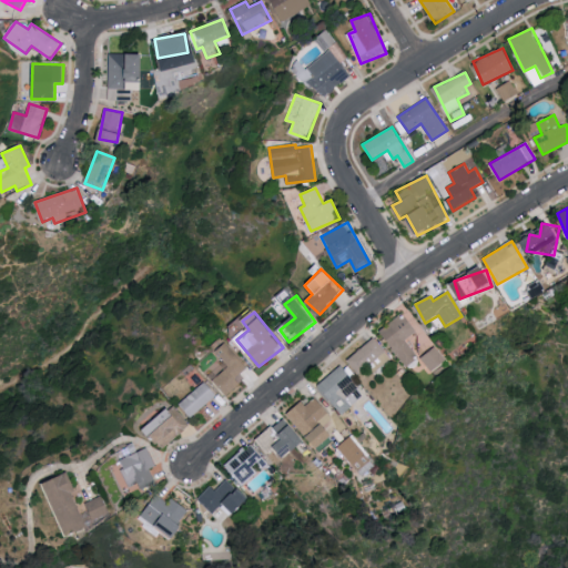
[(379,330),(405,368),(418,359),(406,340),(416,332),(404,314),(379,330)]
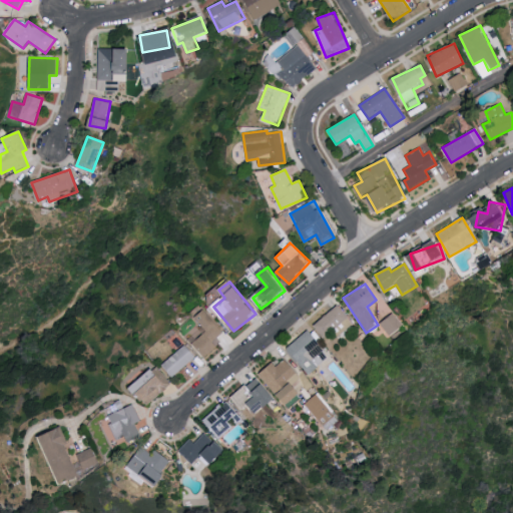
[(315,326),(329,343),(352,322),(337,306),(315,326)]
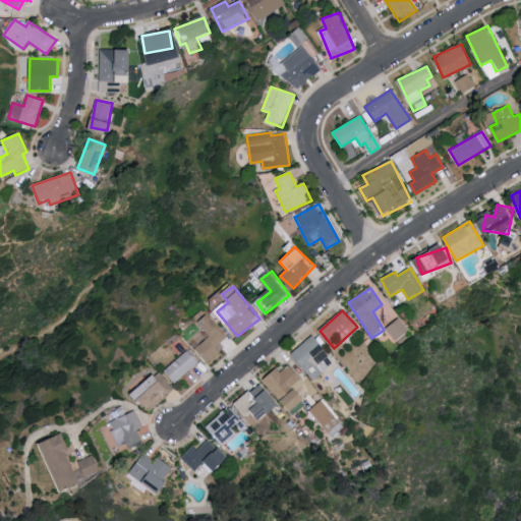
[(196,349),(209,364),(222,353),(217,347),(227,338),(208,314),(197,323),(211,338),(196,349)]
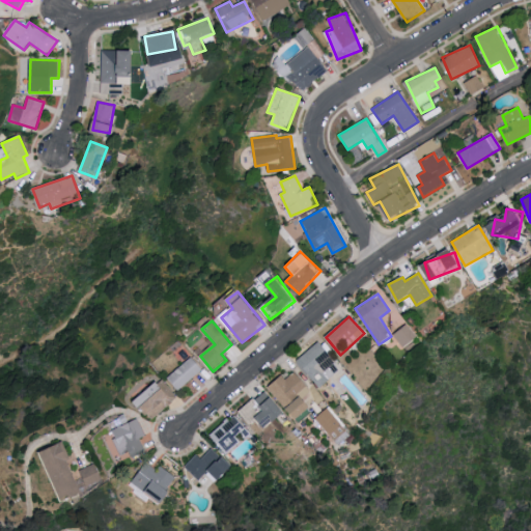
[(417,337),(407,325),(394,335),(403,347),(417,337)]
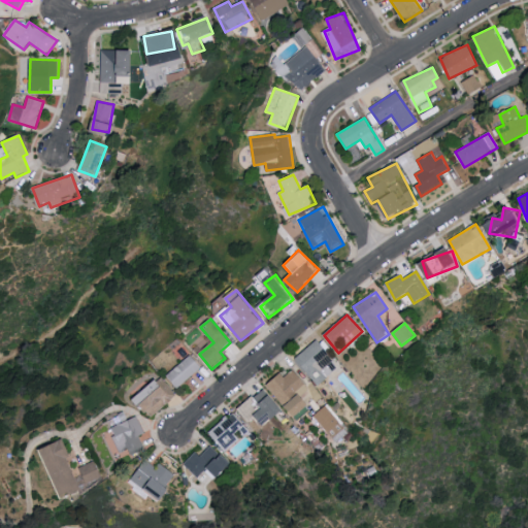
[(295,359),(320,385),(340,366),(316,340),(295,359)]
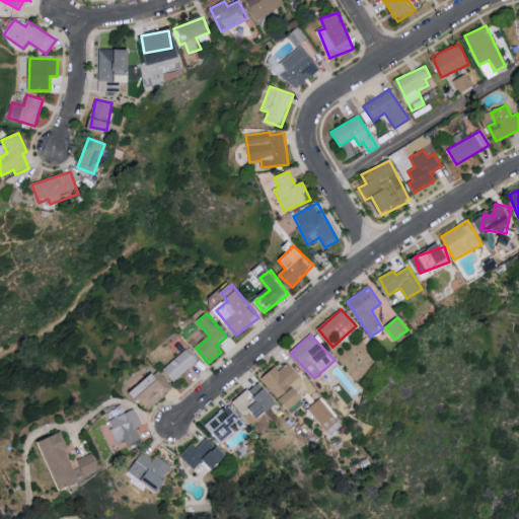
[(163,368),(174,381),(198,362),(188,350),(163,368)]
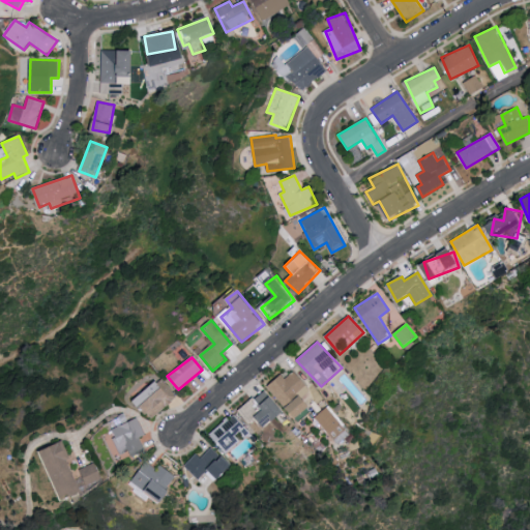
[(296,420),(312,407),(303,396),(311,390),(294,371),(285,379),(283,375),(268,386),(296,420)]
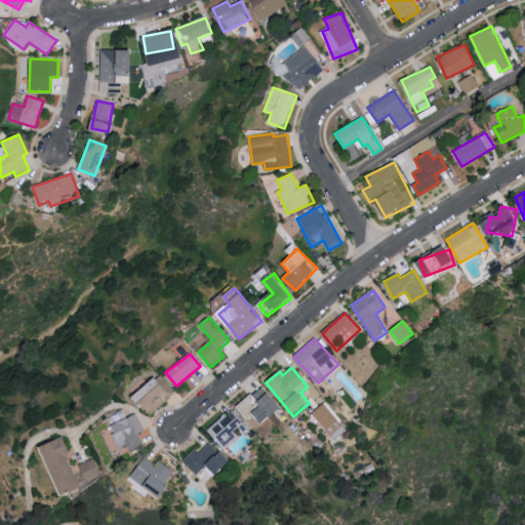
[(134,397),(151,415),(174,394),(158,376),(134,397)]
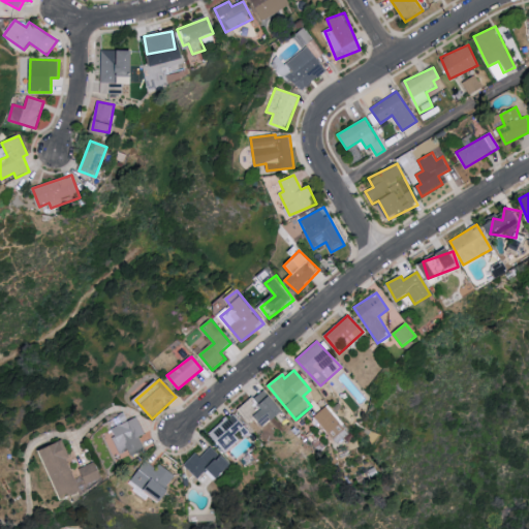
[(257,415),(265,427),(283,414),(267,390),(255,397),(265,410),(257,415)]
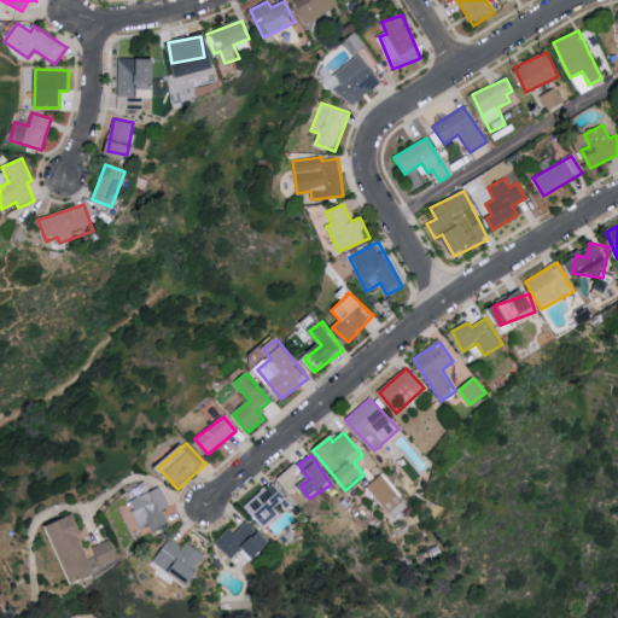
[(367,488),(394,517),(406,505),(379,476),(367,488)]
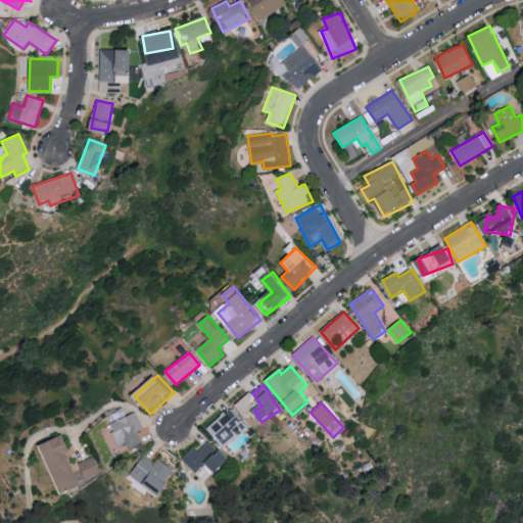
[(243,424),(231,409),(207,427),(223,447),(241,433),(237,428),(243,424)]
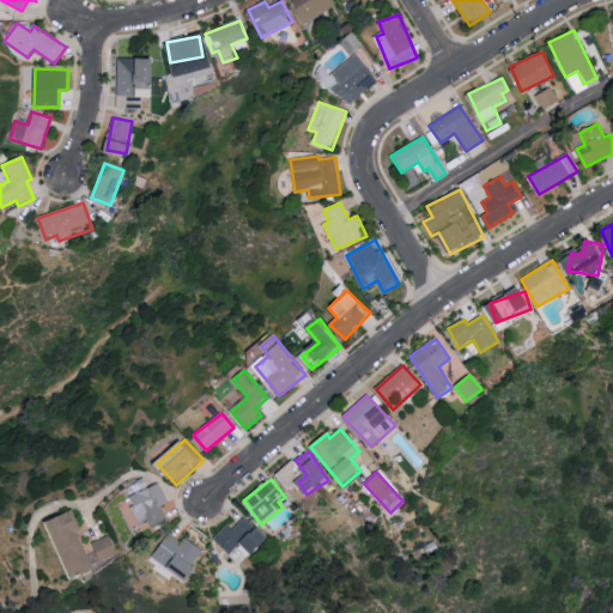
[(162,505),(169,503),(161,483),(128,497),(141,525),(150,521),(155,529),(169,522),(162,505)]
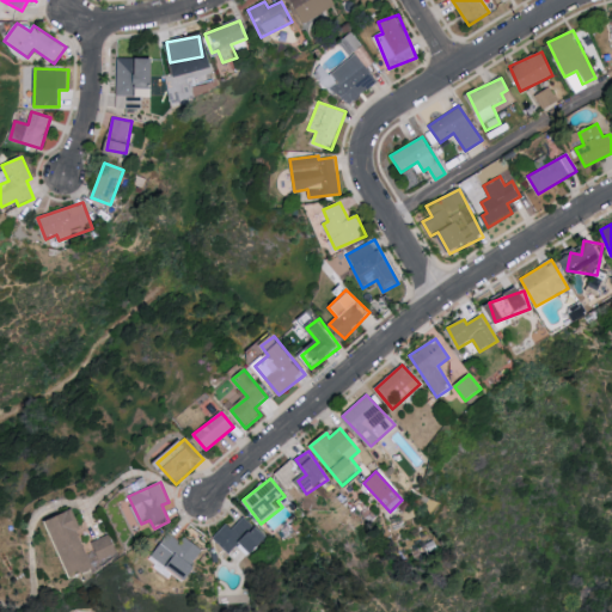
[(49,520),(72,577),(95,568),(72,512),(49,520)]
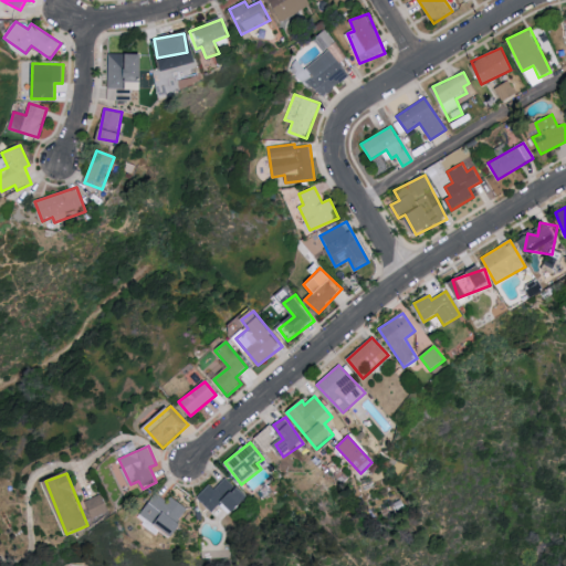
[(197,498),(212,512),(223,502),(236,513),(249,499),(227,477),(216,489),(210,484),(197,498)]
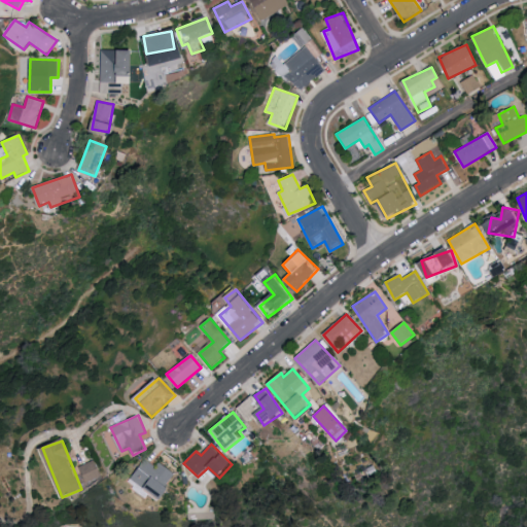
[(159,462),(156,466),(144,459),(131,481),(164,500),(171,488),(167,486),(175,471),(159,462)]
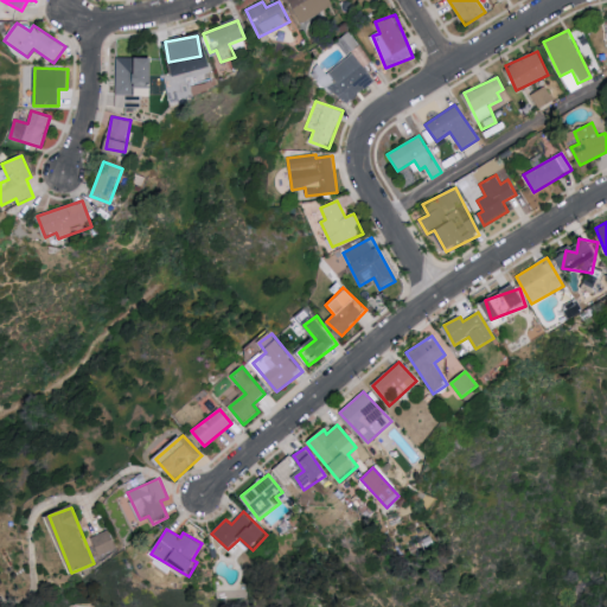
[(91,536),(98,554),(115,548),(109,530),(91,536)]
